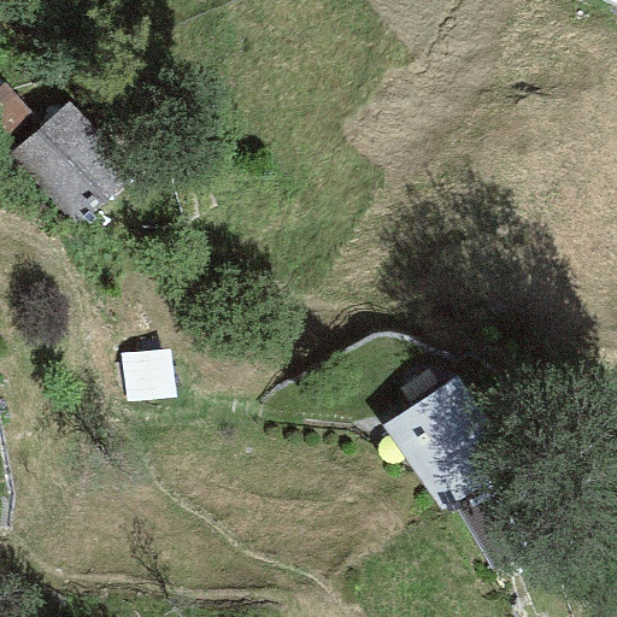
[(0,87),(0,142),(29,115),(1,87),(0,87)]
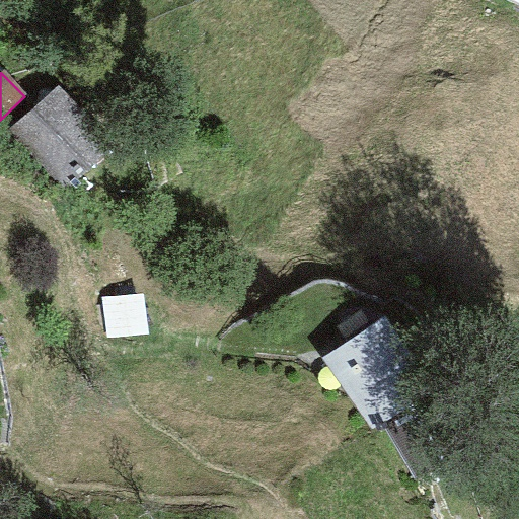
[(5,133),(63,192),(114,146),(58,88),(5,133)]
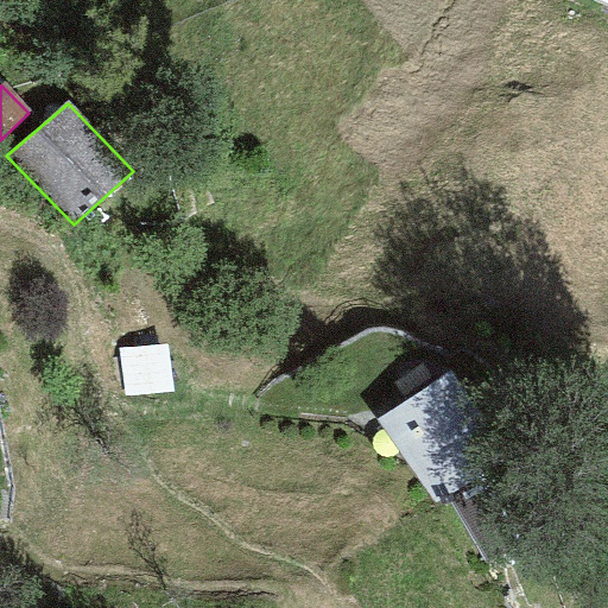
[(165,346),(120,350),(122,397),(171,393),(165,346)]
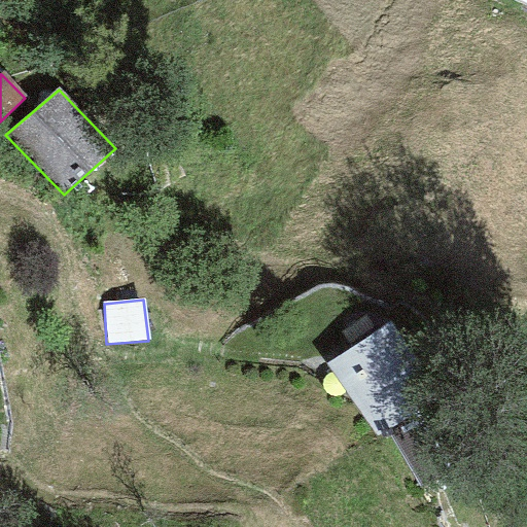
[(327,364),(377,436),(385,431),(433,398),(438,394),(389,322),(327,364)]
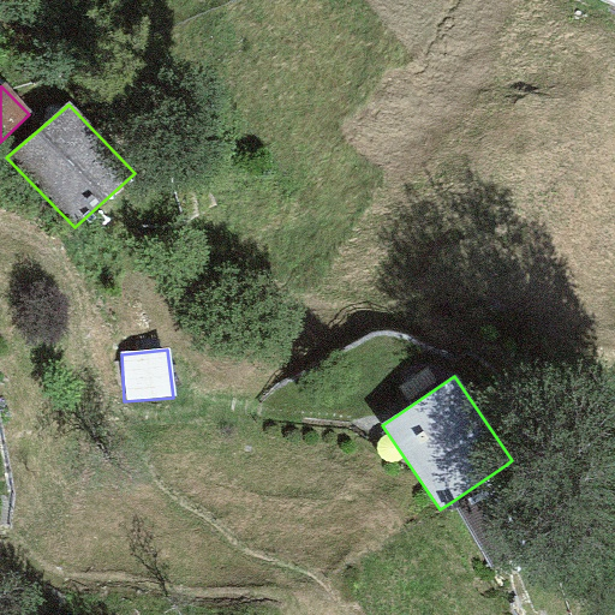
[(548,533),(506,465),(449,503),(491,571),(548,533)]
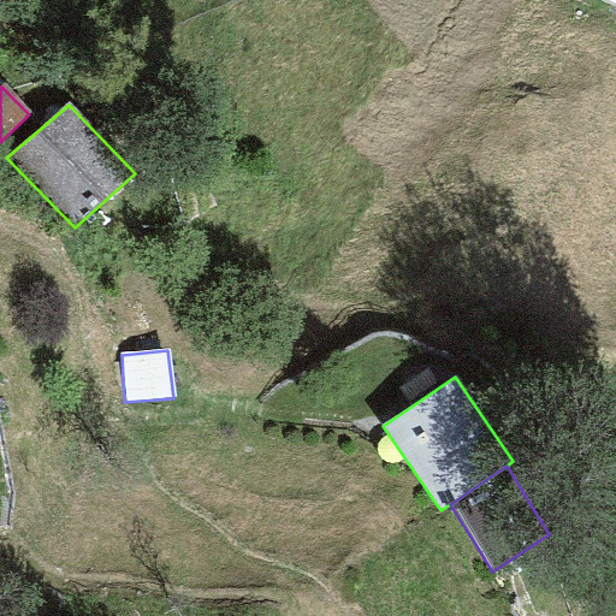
All buildings are outlined.
